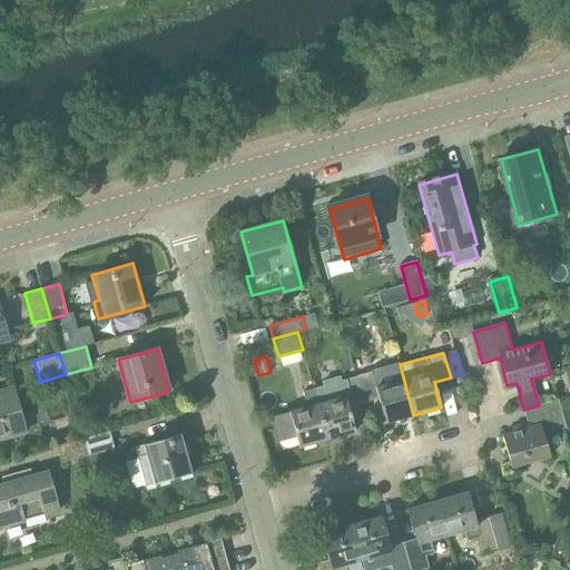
[(372,372),(356,376),(356,377),(363,402),(366,414),(382,410),(385,423),(413,415),(400,364),(399,363),(371,371),(372,372)]
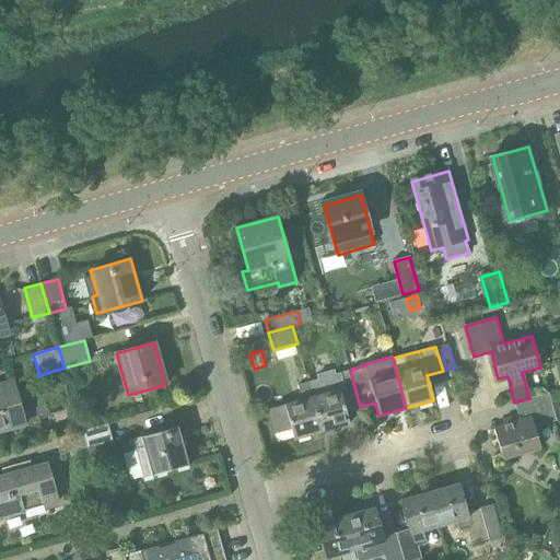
[(318,381),(308,383),(323,431),(350,423),(347,412),(357,409),(352,396),(357,395),(350,371),(336,375),(334,371),(317,375),(318,381)]
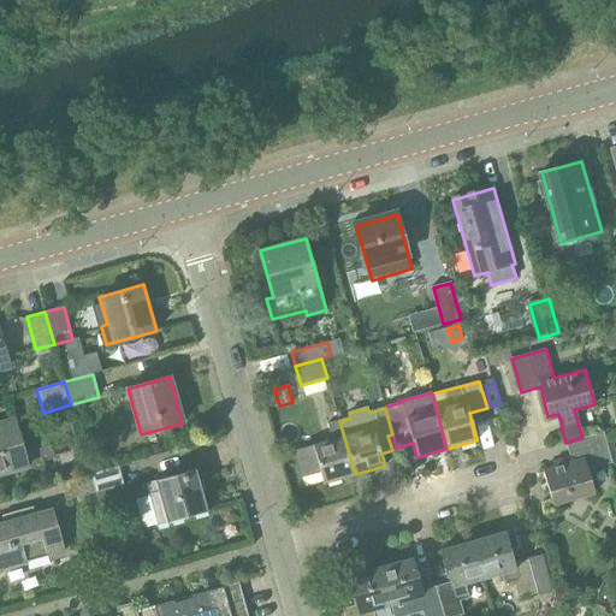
[(0,474),(27,467),(15,421),(0,424),(0,474)]
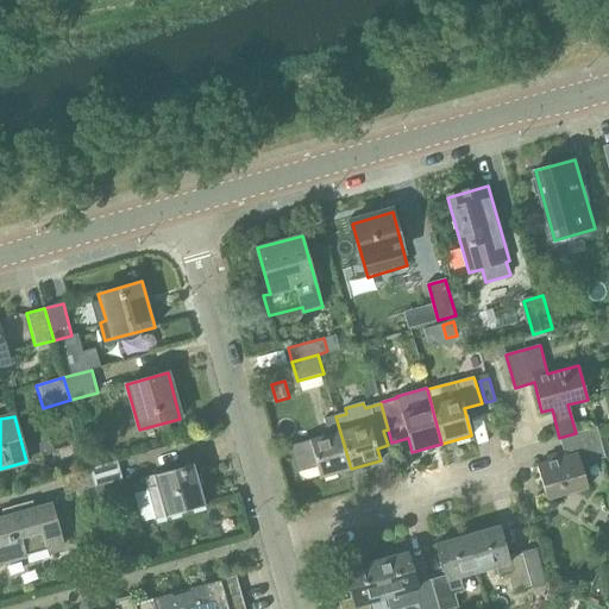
[(327,434),(289,445),(297,472),(316,466),(320,478),(351,469),(336,416),(324,419),(327,434)]
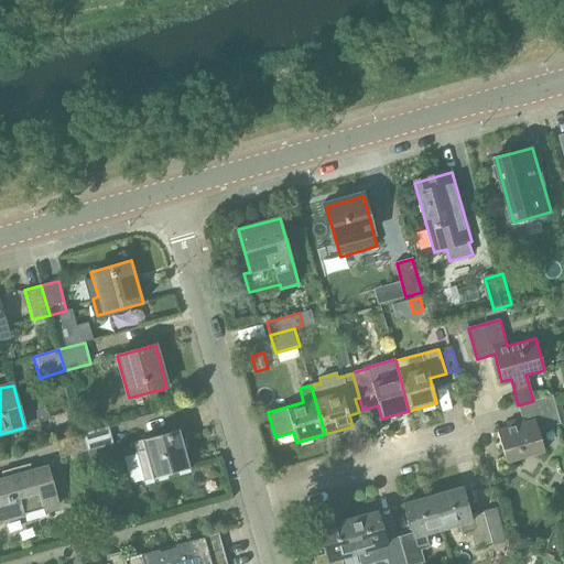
[(533,401),(518,405),(521,419),(506,423),(508,429),(497,431),(506,463),(544,453),(538,430),(560,424),(552,396),(533,401)]
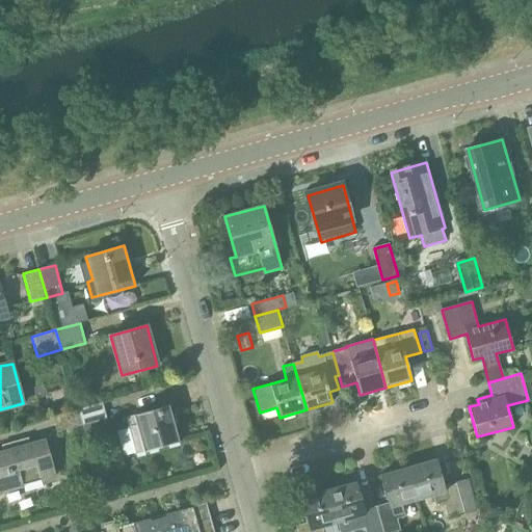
[(102,402),(78,409),(82,425),(107,419),(102,402)]
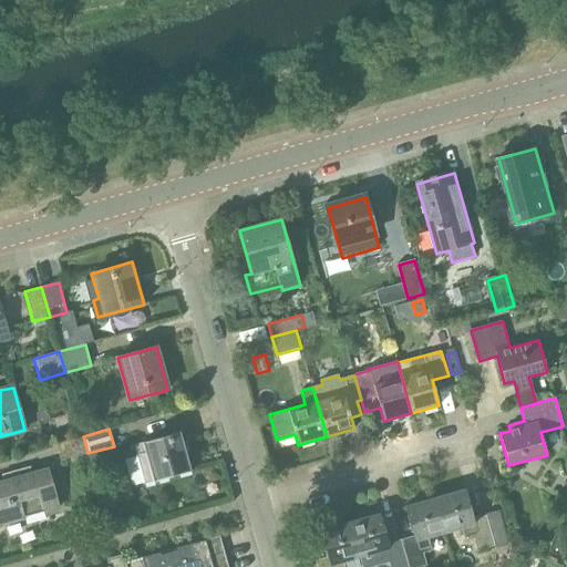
[(144,485),(191,472),(179,432),(133,445),(144,485)]
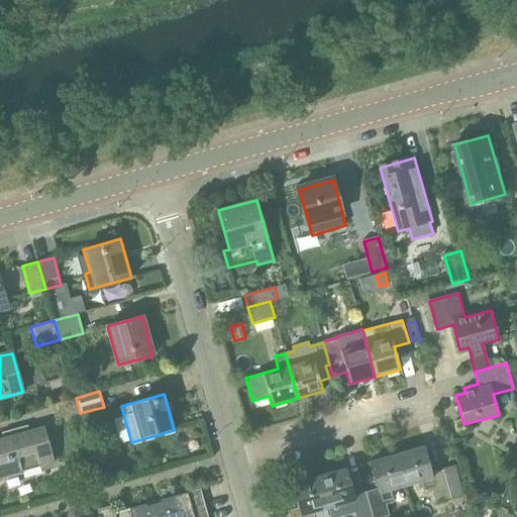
[(56,420),(80,413),(76,398),(52,405),(56,420)]
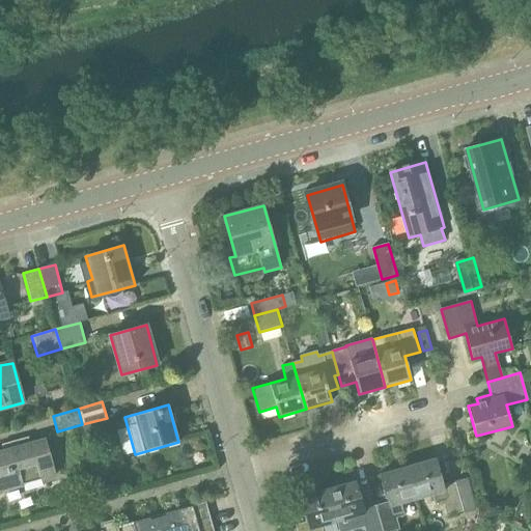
[(0,492),(56,476),(53,468),(46,440),(0,452),(0,492)]
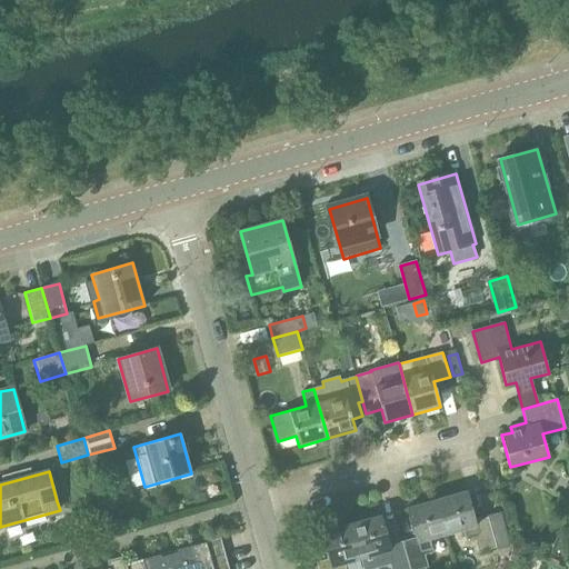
[(437,500),(447,535),(463,530),(467,543),(476,541),(479,552),(497,547),(488,518),(475,521),(466,491),(437,500)]
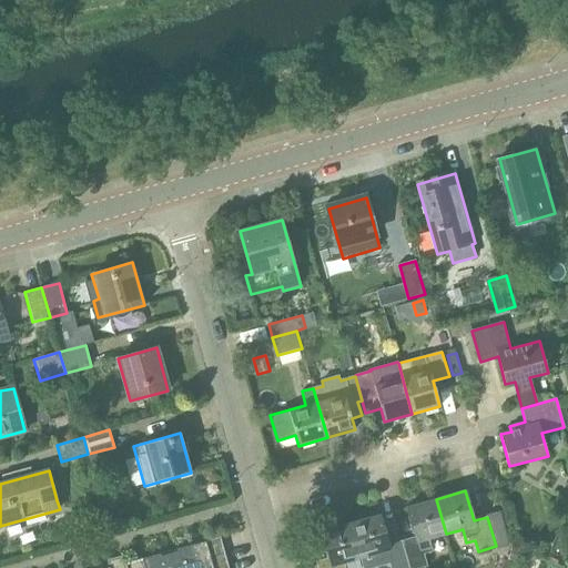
[(403,540),(409,567),(419,567),(427,566),(424,555),(433,551),(429,539),(446,534),(436,499),(407,507),(416,537),(403,540)]
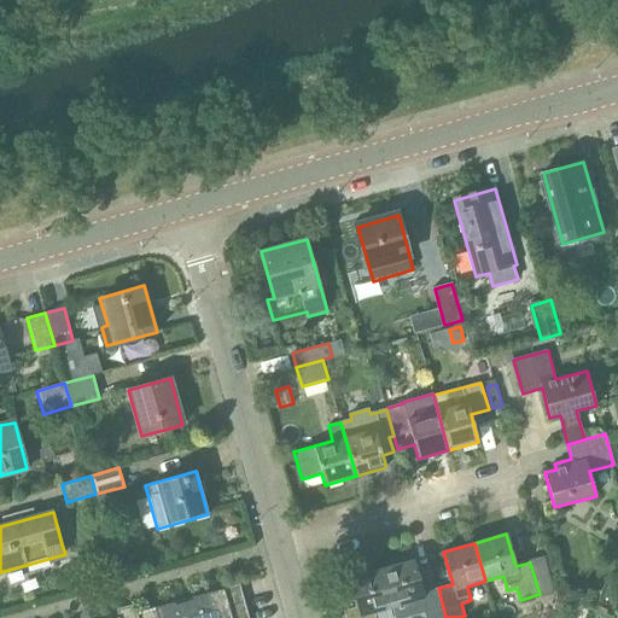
[(445,617),(438,588),(423,593),(414,560),(412,561),(410,557),(384,564),(385,569),(382,569),(392,607),(390,608),(392,617),(408,617),(425,613),(425,617),(445,617)]
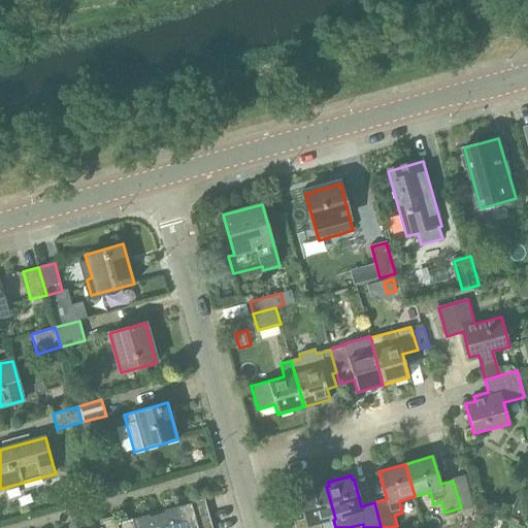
[(333,520),(335,519),(326,486),(316,489),(315,486),(300,490),(301,493),(299,494),(306,520),(296,523),(297,527),(319,527),(319,524),(320,523),(333,520)]
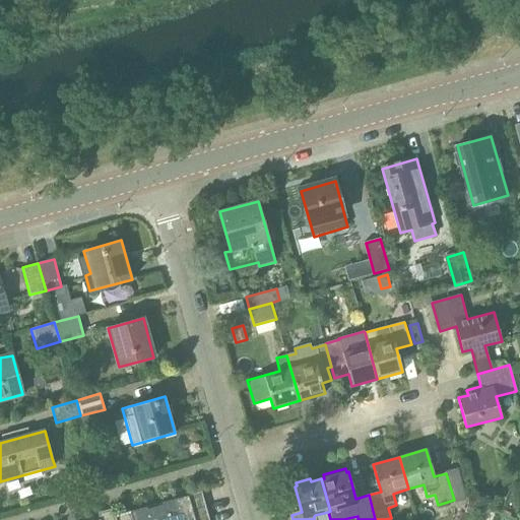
[(177,499),(181,511),(204,504),(201,492),(177,499)]
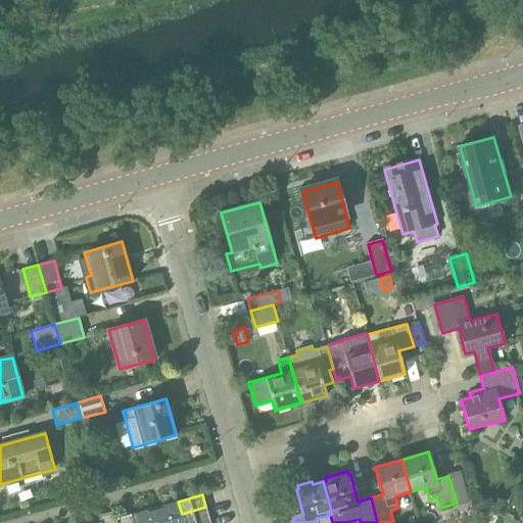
[(184,522),(182,514),(178,502),(161,506),(162,508),(148,512),(147,510),(131,514),(133,522),(184,522)]
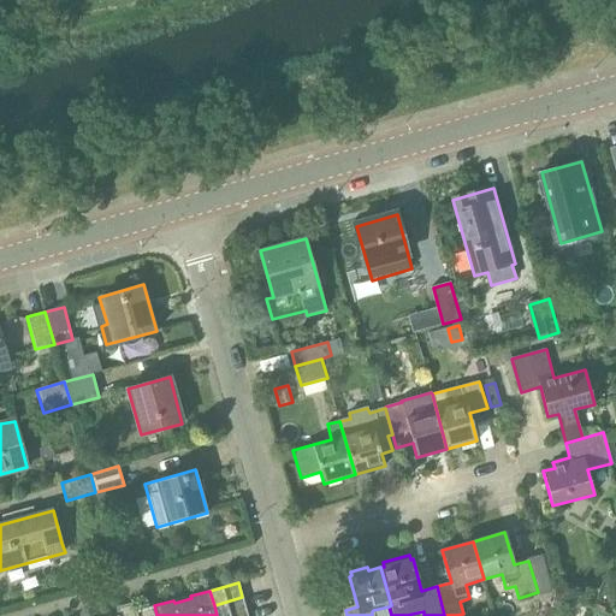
[(214,605),(217,615),(225,615),(247,610),(242,597),(214,605)]
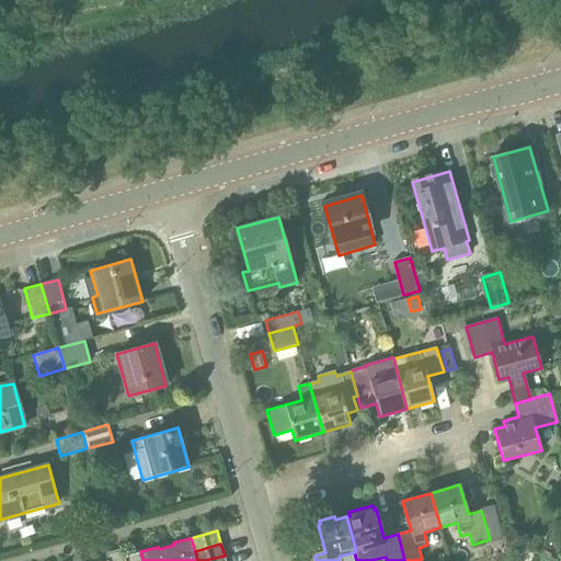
[(507,560),(513,548),(504,545),(501,554),(497,553),(494,560),(507,560)]
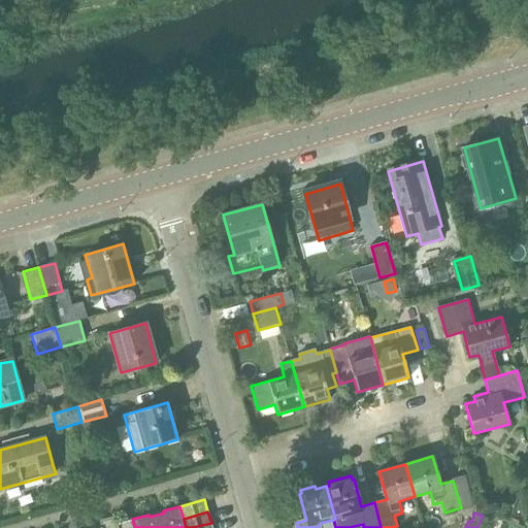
[(134,527),(132,519),(116,524),(113,517),(99,521),(101,527),(134,527)]
